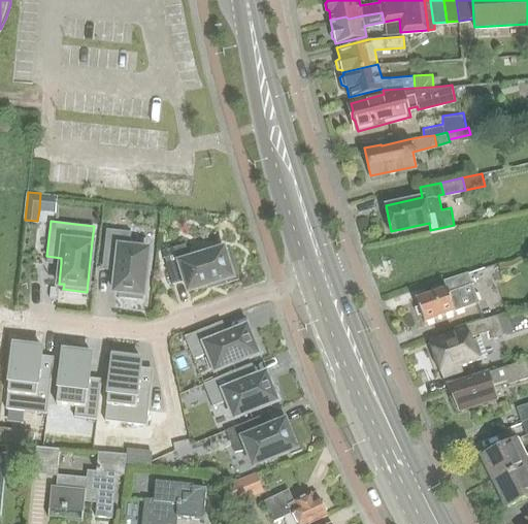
[(102,262),(117,264),(117,269),(113,290),(120,290),(119,295),(142,298),(147,248),(129,246),(131,230),(106,227),(102,262)]
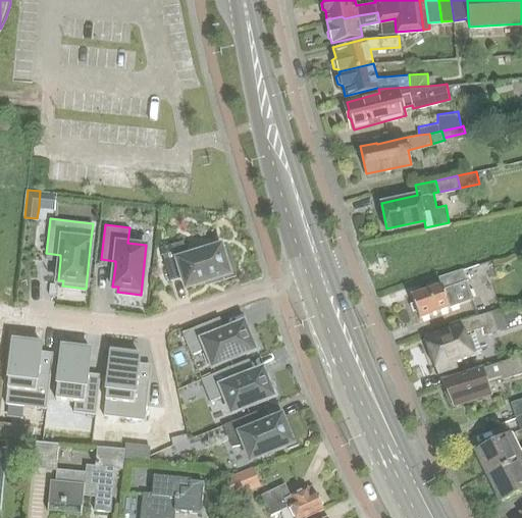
[(174,243),(160,247),(170,279),(184,275),(187,286),(223,274),(224,277),(235,274),(226,248),(222,250),(220,245),(188,255),(183,240),(174,243)]
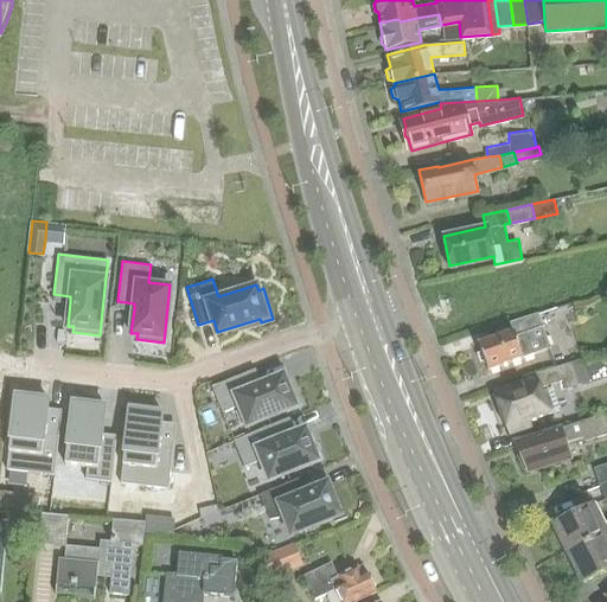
[(486,369),(550,346),(537,311),(509,320),(513,331),(478,343),(486,369)]
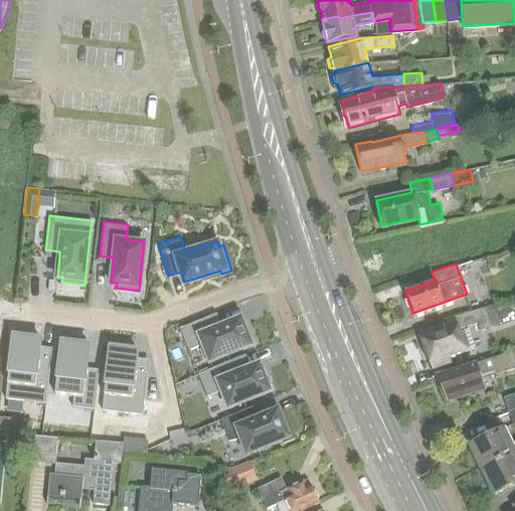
[(432,327),(419,332),(423,343),(423,347),(425,353),(428,354),(434,366),(452,359),(452,357),(466,352),(466,350),(476,346),(469,328),(478,325),(480,330),(500,323),(493,303),(443,320),(444,323),(432,327)]
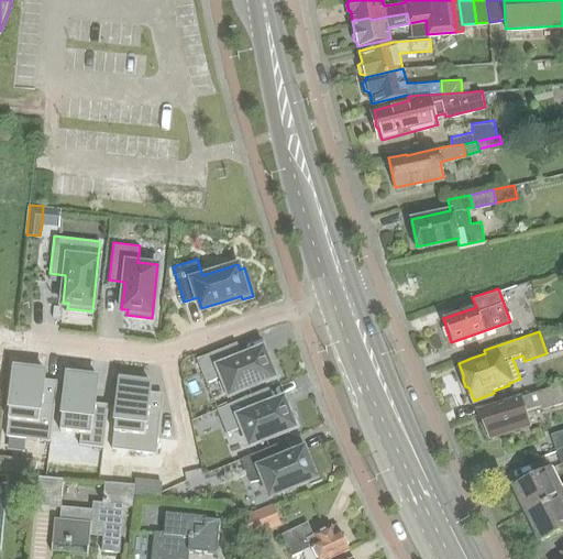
[(230,348),(200,360),(209,381),(223,379),(230,395),(275,377),(273,372),(278,370),(268,347),(235,360),(230,348)]
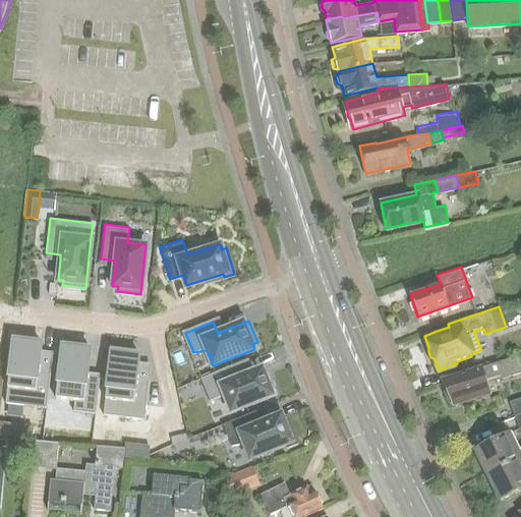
[(30,405),(52,407),(55,374),(43,371),(46,342),(41,342),(41,341),(36,339),(30,337),(24,336),(18,335),(12,388),(32,390),(30,405)]
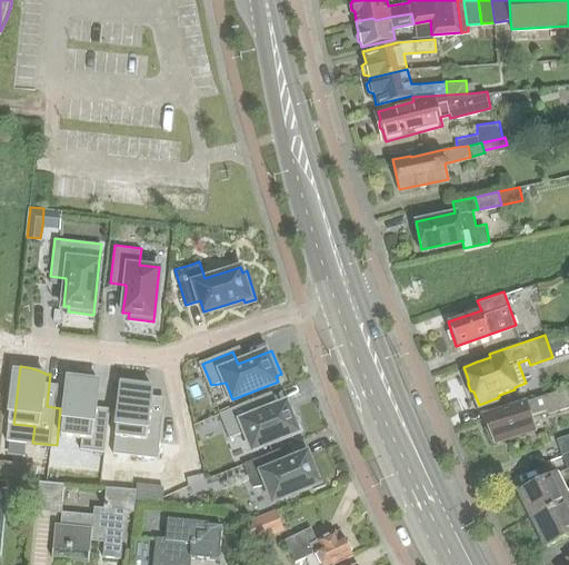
[(78,372),(70,372),(65,429),(86,432),(83,448),(108,450),(111,413),(98,412),(101,379),(96,378),(90,375),(83,373),(78,372)]
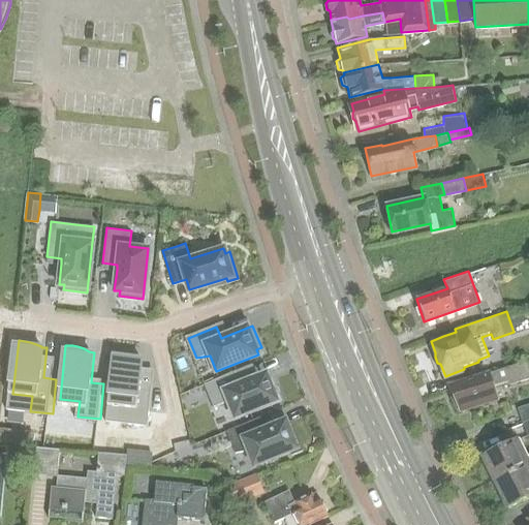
[(130,353),(125,351),(119,350),(113,349),(107,403),(126,405),(125,421),(148,424),(151,389),(138,388),(142,358),(136,357),(136,356),(130,353)]
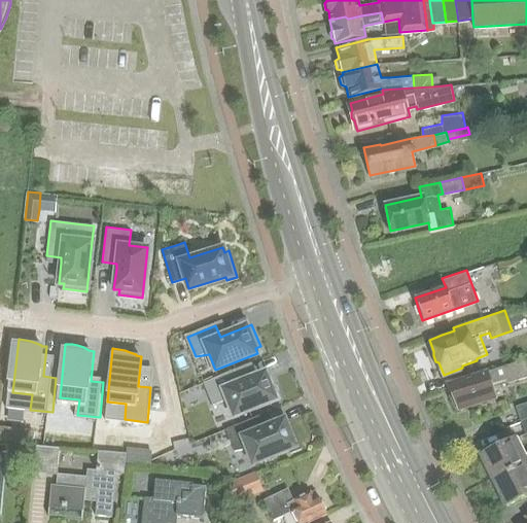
[(488,370),(448,383),(448,384),(452,394),(449,395),(454,406),(457,405),(459,407),(494,396),(490,383),(506,378),(507,381),(526,375),(526,364),(525,358),(488,371),(488,370)]
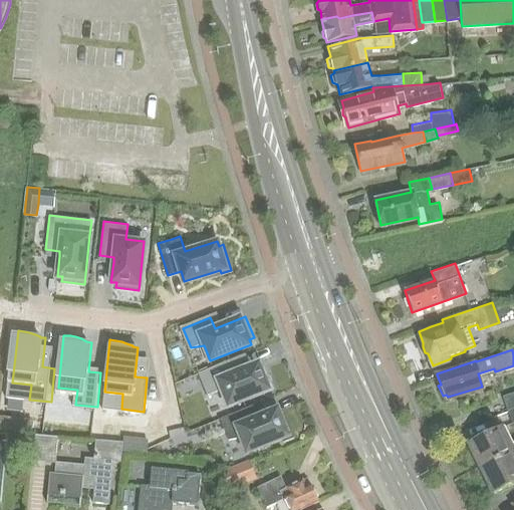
[(228,362),(201,373),(209,393),(222,390),(228,406),(269,390),(267,385),(272,384),(265,365),(260,367),(259,363),(233,373),(228,362)]
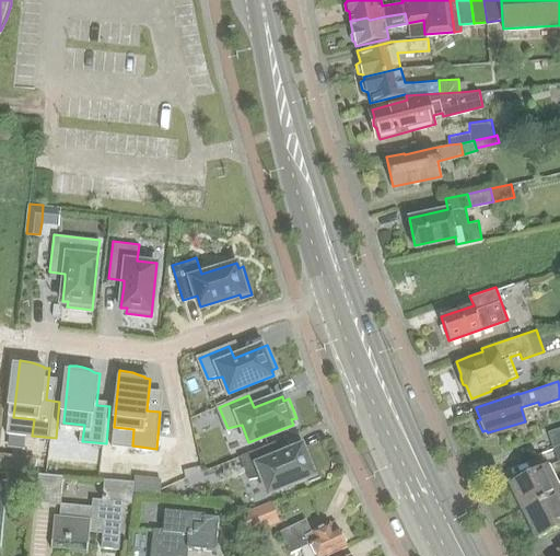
[(559,426),(548,430),(553,447),(559,444),(559,426)]
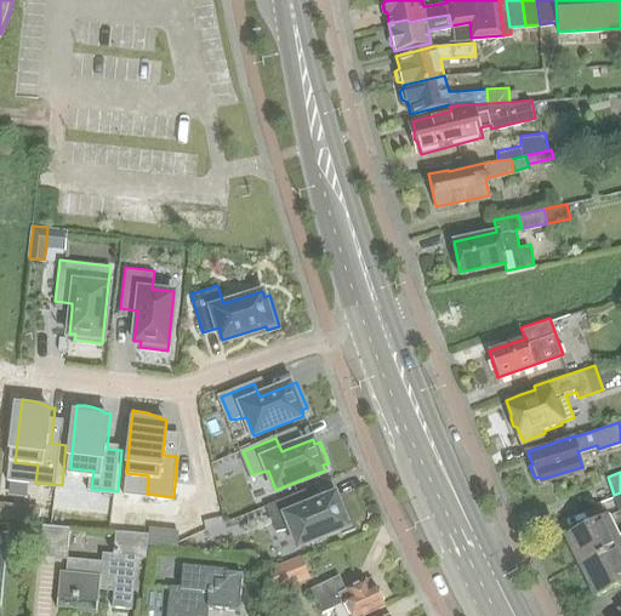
[(290,525),(298,545),(341,528),(342,531),(354,526),(342,496),(337,498),(335,494),(303,506),(298,491),(266,505),(275,529),(290,525)]
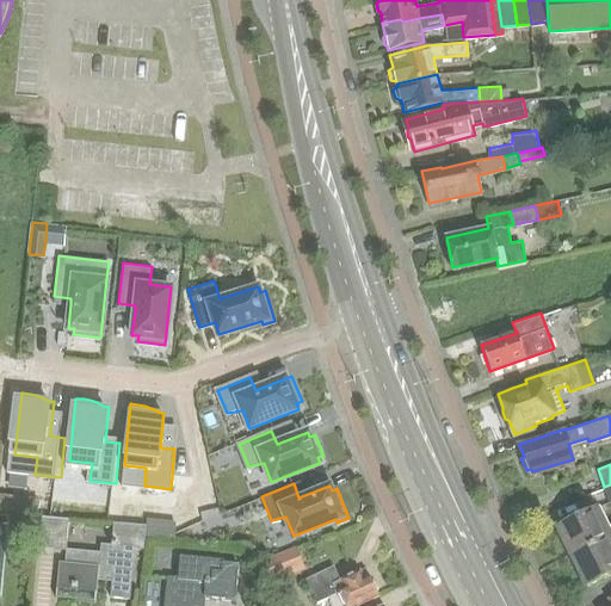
[(111,498),(109,519),(119,520),(122,499),(111,498)]
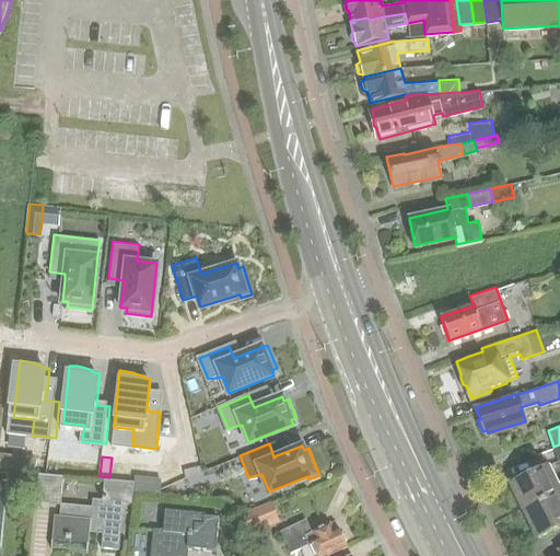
[(545,465),(512,483),(524,508),(559,489),(559,481),(558,482),(549,464),(545,465)]
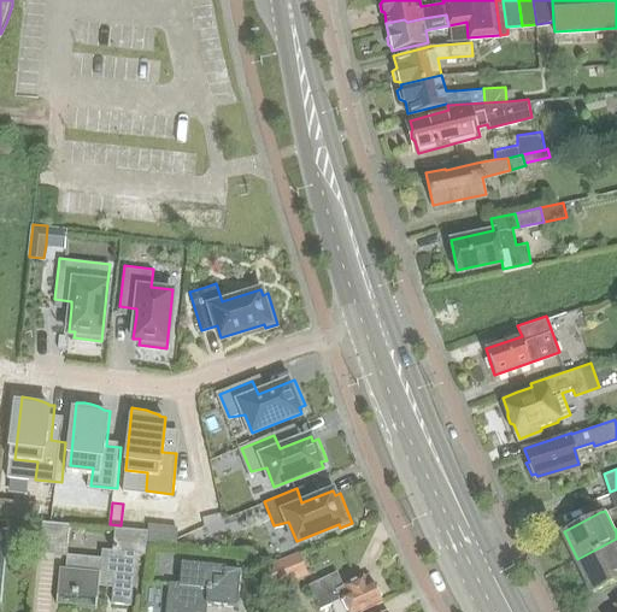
[(42,521),(40,552),(66,553),(68,553),(68,546),(69,523),(42,521)]
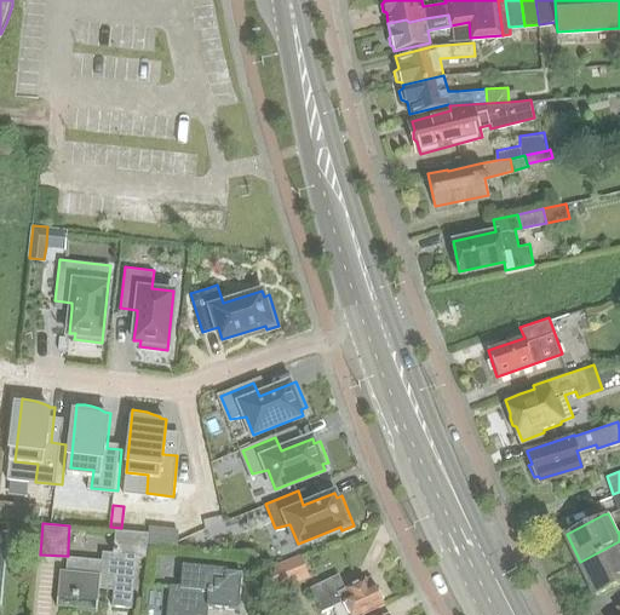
[(149,533),(148,541),(177,545),(179,528),(149,524),(149,533)]
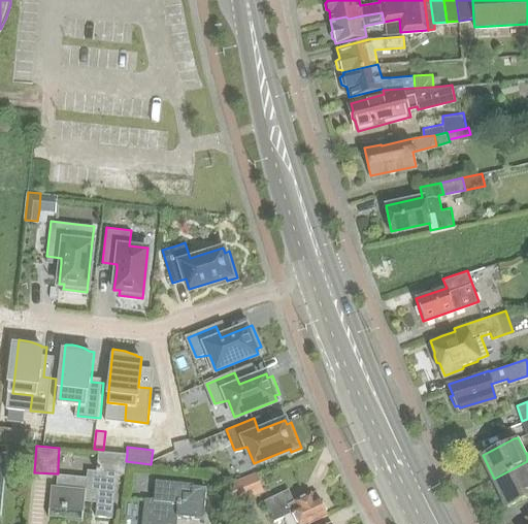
[(87,477),(58,473),(57,473),(56,485),(52,485),(48,515),(83,518),(85,499),(97,500),(96,514),(112,516),(117,472),(125,473),(126,454),(97,451),(96,470),(87,470),(87,477)]
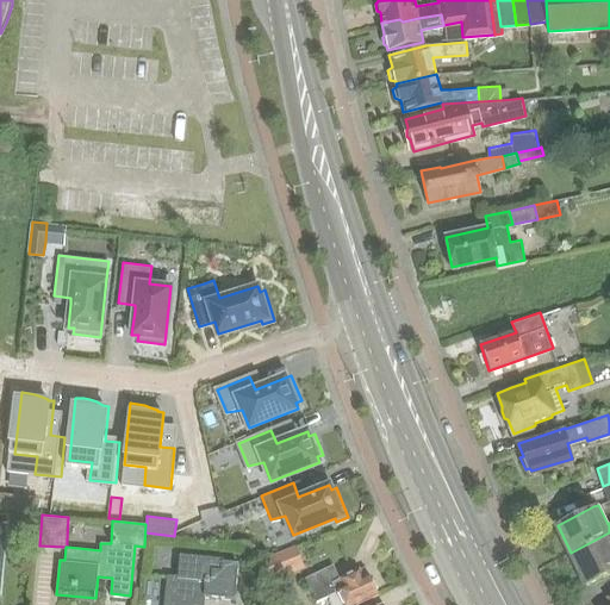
[(609,532),(571,553),(586,582),(609,569),(609,532)]
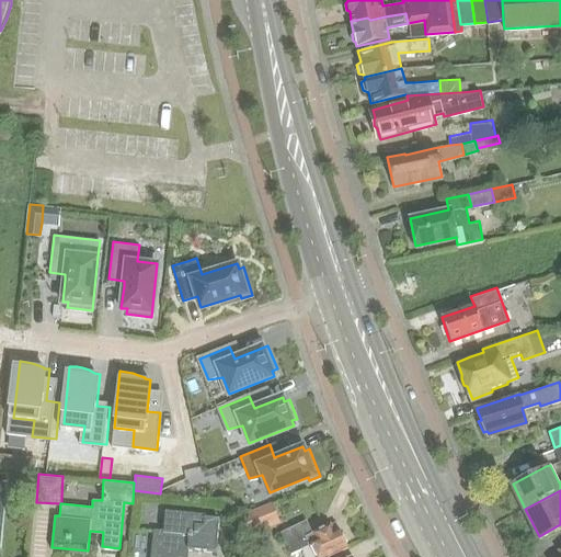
[(241,513),(249,533),(279,520),(272,500),(241,513)]
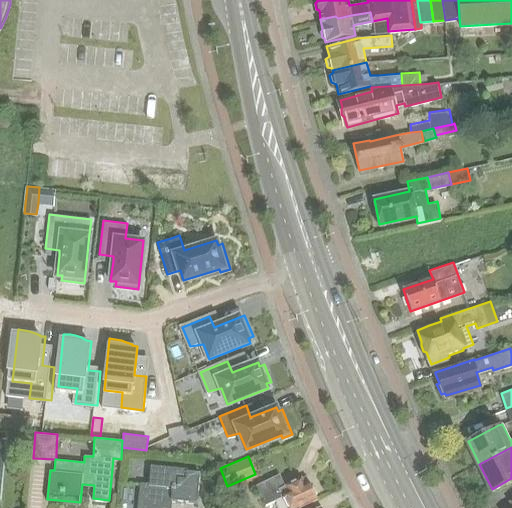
[(137,507),(170,507),(171,500),(197,502),(200,473),(187,471),(187,469),(151,466),(150,483),(140,482),(137,507)]
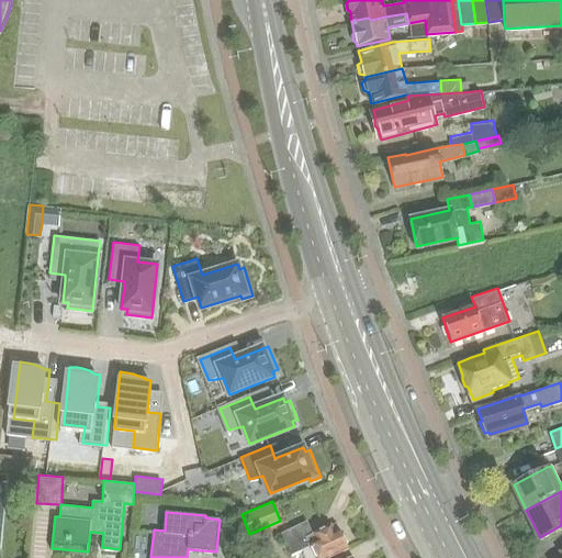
[(330,524),(287,545),(292,554),(303,548),(307,557),(323,557),(348,546),(347,544),(347,539),(345,535),(341,533),(339,529),(334,532),(330,524)]
